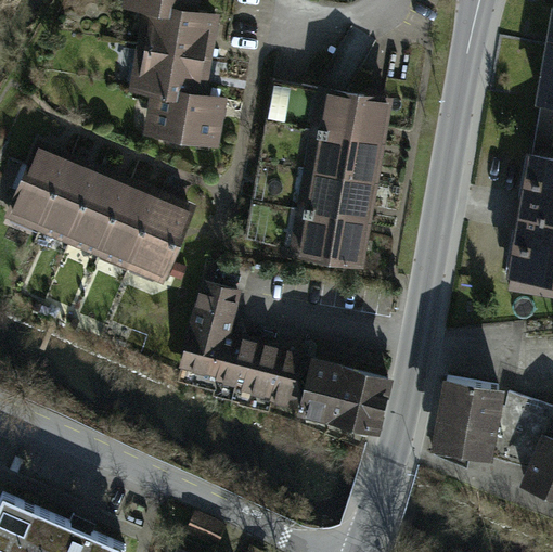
[(124,0),(121,12),(142,15),(130,90),(151,94),(144,136),(220,148),(228,100),(209,97),(222,17),(200,13),(202,0),(124,0)]
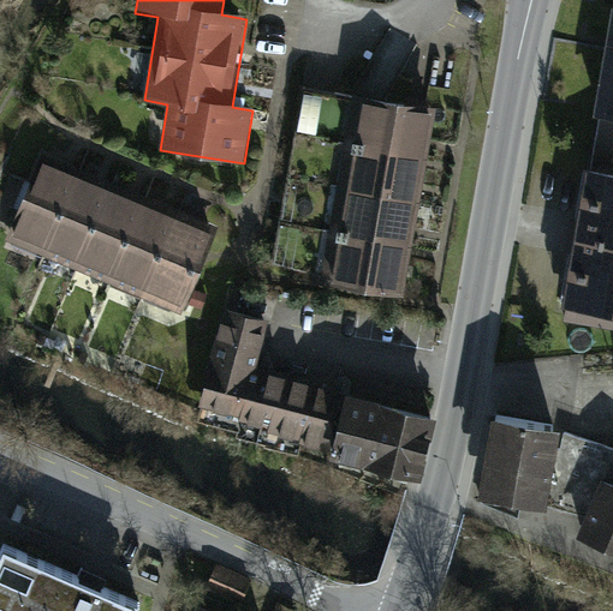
[(612,9),(611,9),(591,114),(612,117),(612,9)]
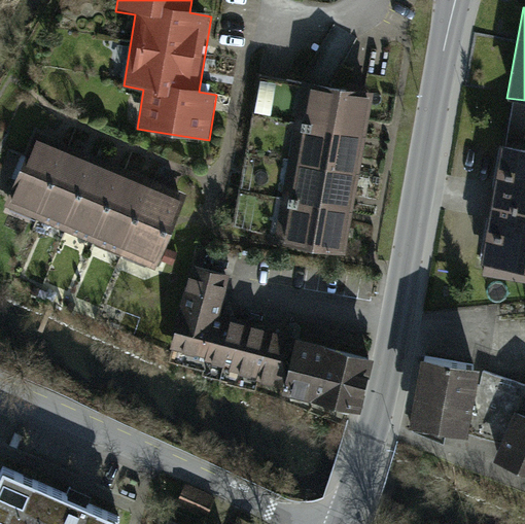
[(370,97),(302,84),(275,240),(343,251),(370,97)]
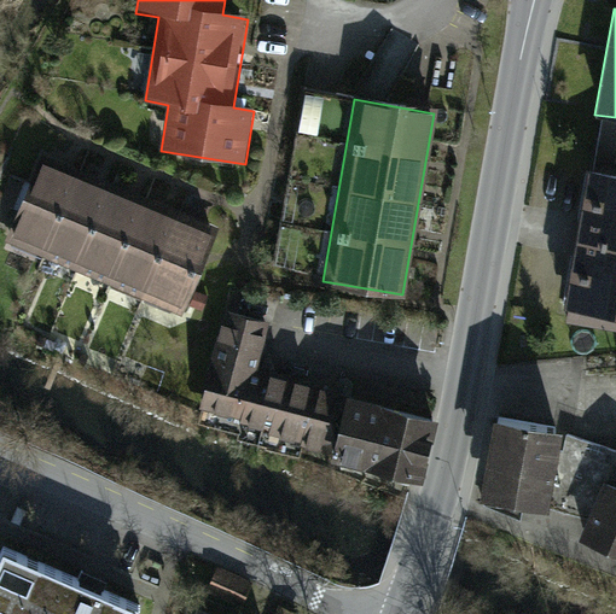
[(216,237),(41,167),(9,246),(184,316),(216,237)]
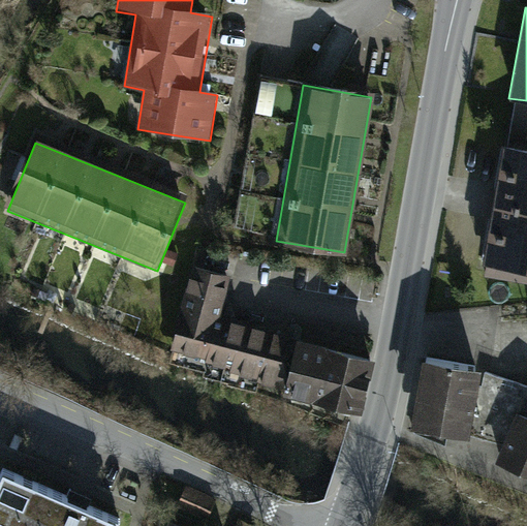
[(526,153),(502,149),(482,270),(526,277),(526,153)]
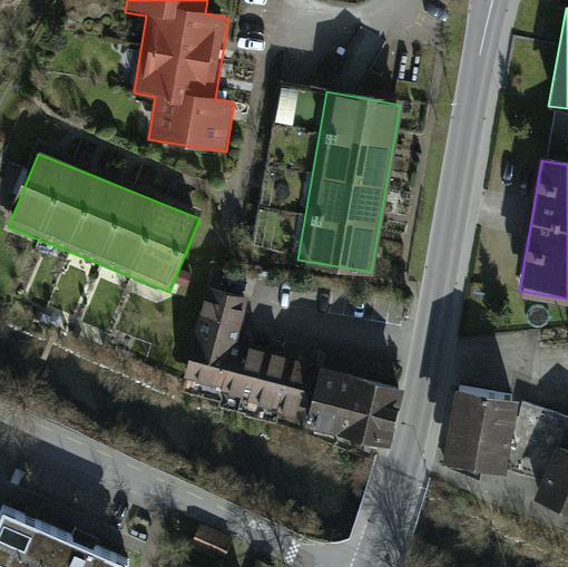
[(250,299),(204,287),(180,384),(301,414),(314,362),(238,343),(250,299)]
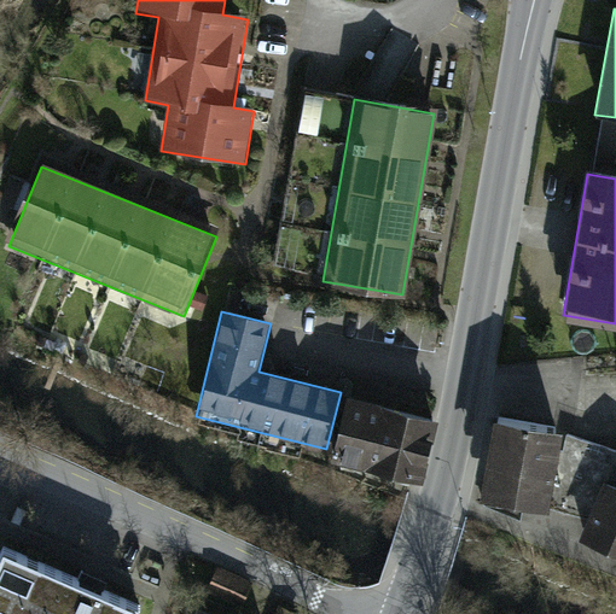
[(425,403),(353,387),(337,455),(410,472),(425,403)]
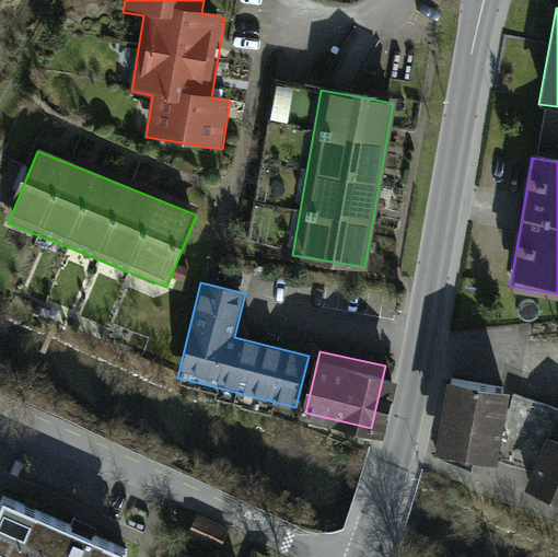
[(509,395),(449,385),(437,453),(498,463),(509,395)]
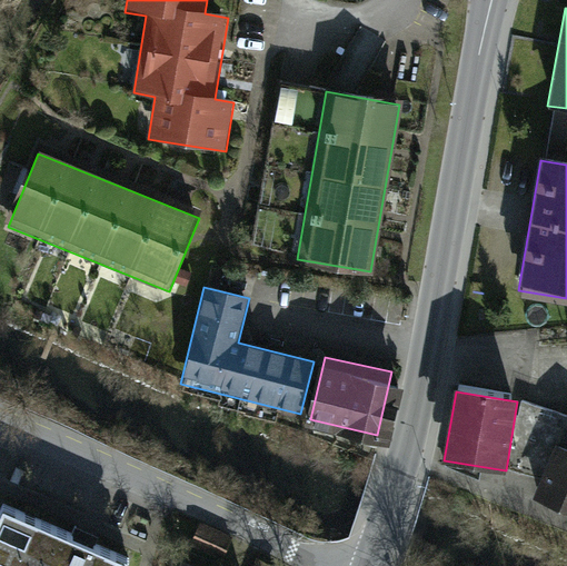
[(566,453),(555,448),(535,500),(566,513),(566,453)]
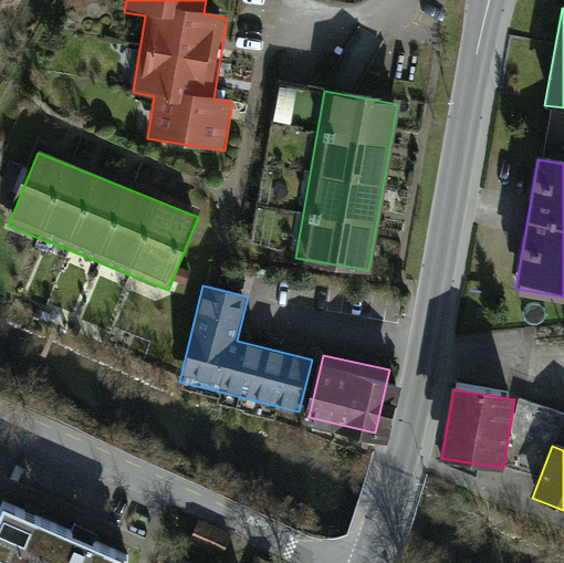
[(124,562),(1,509),(0,511),(0,562),(124,562)]
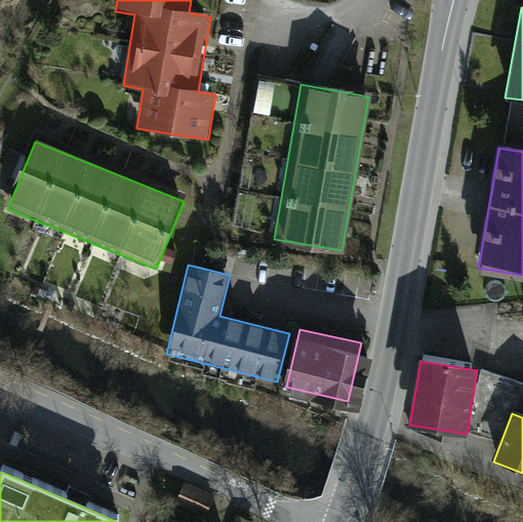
[(211,498),(184,485),(174,505),(203,518),(211,498)]
